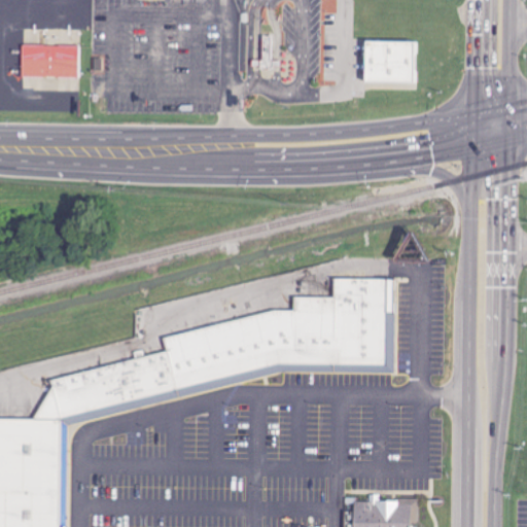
[(273,37),(262,37),(262,66),(274,66),(273,37)]
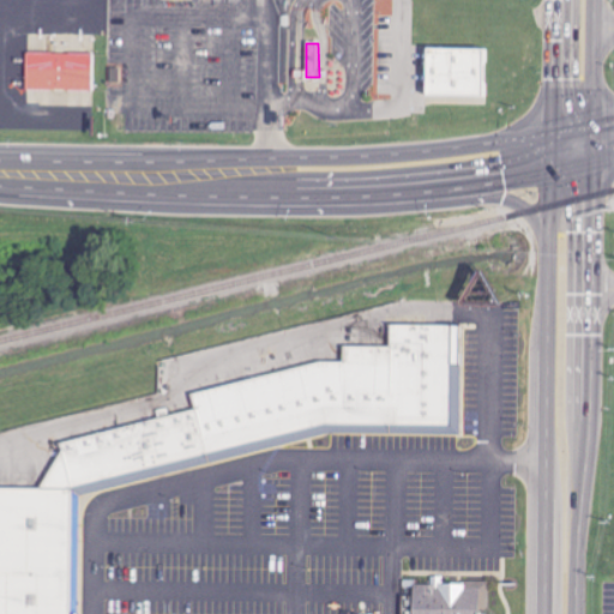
[(426,47),(487,49),(486,94),(425,92),(426,47)]
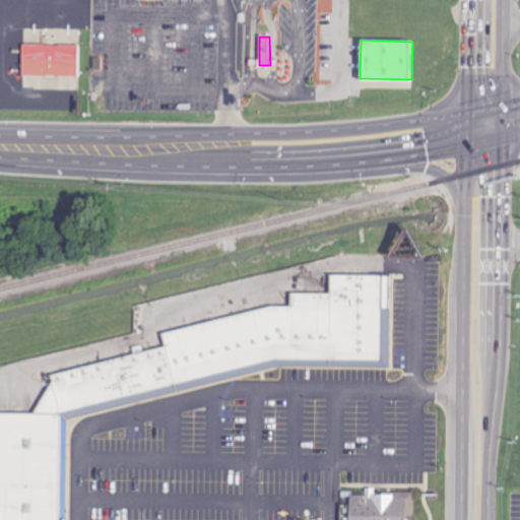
[(21,45),(78,46),(78,76),(21,75),(21,45)]
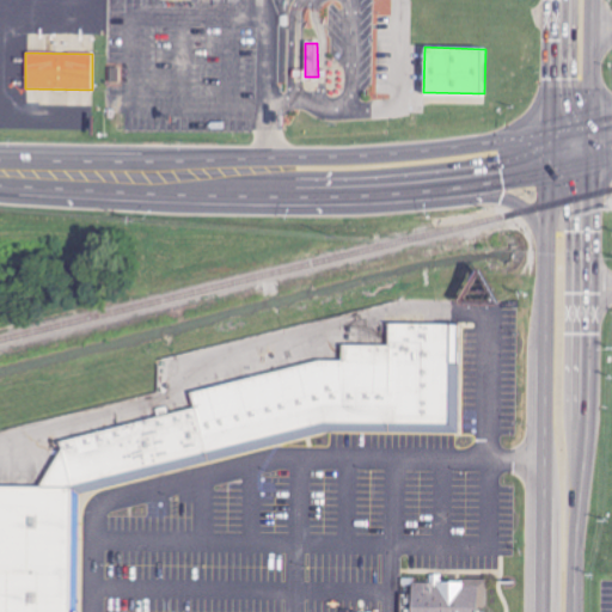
[(71,487),(326,422),(448,422),(448,325),(390,325),(390,346),(343,346),(343,360),(318,360),(191,395),(195,408),(61,444),(62,451),(37,487),(71,487)]
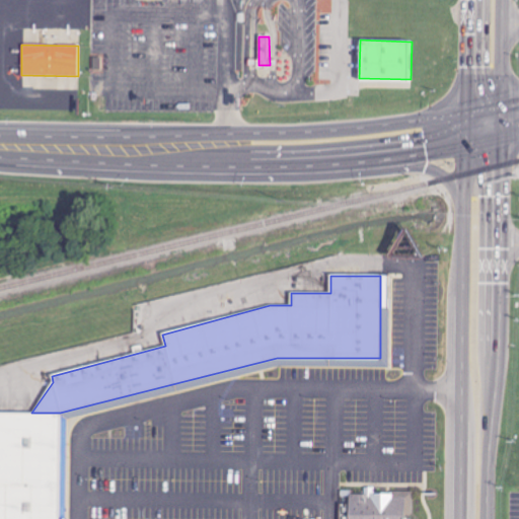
[(0,518),(0,412),(31,413),(60,413),(59,517),(64,517),(64,518),(0,518)]
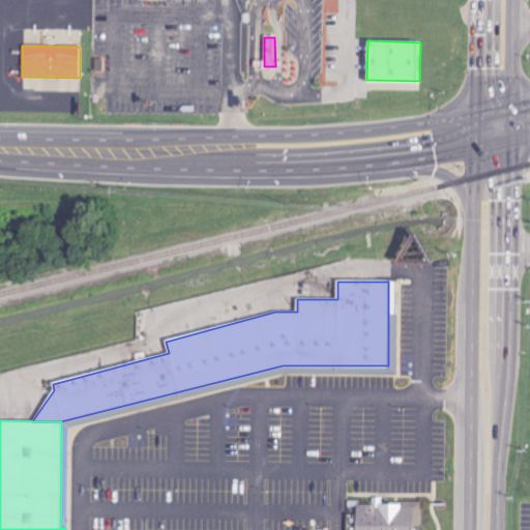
[(357,529),(357,505),(371,505),(371,498),(382,498),(382,504),(396,504),(396,499),(422,499),(422,526),(420,526),(413,526),(413,529),(357,529)]
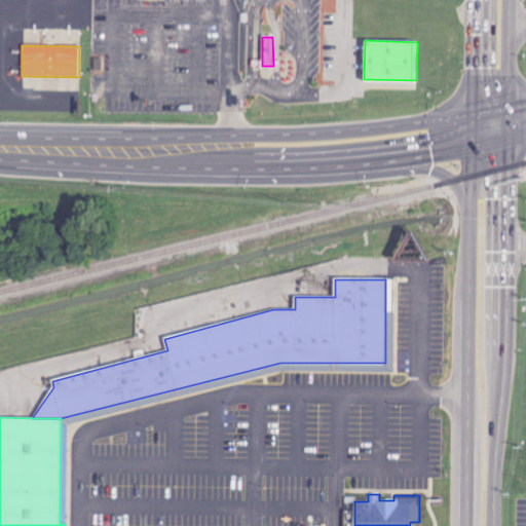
All buildings are outlined.
